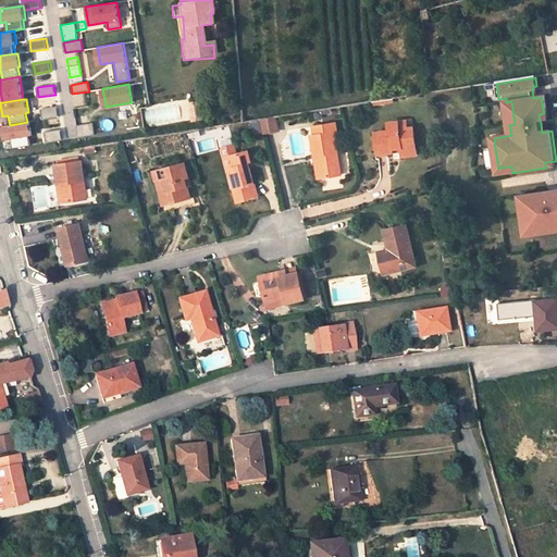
[(201,121),(200,101),(189,101),(190,121),(201,121)]
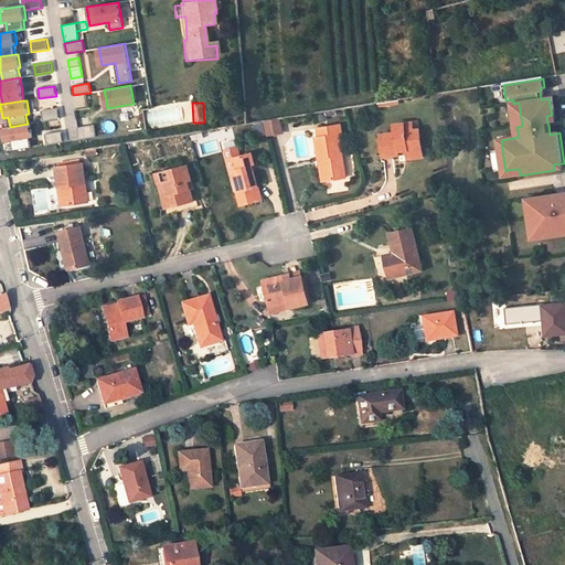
[(519,103),(513,104),(516,127),(522,126),(519,103)]
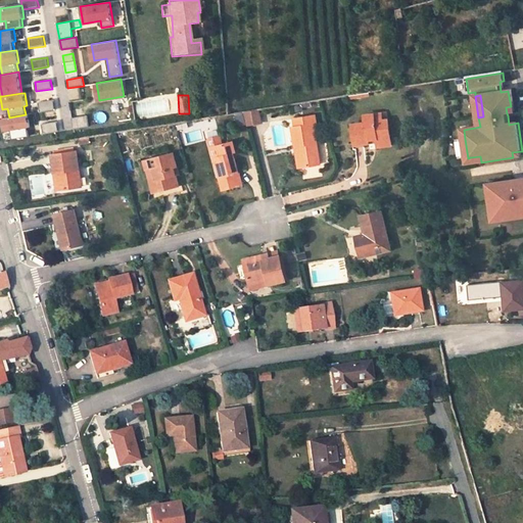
[(39,102),(40,112),(55,110),(53,100),(39,102)]
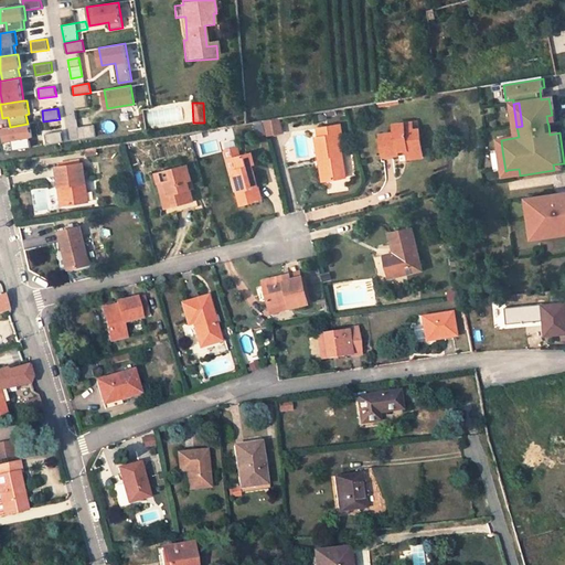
[(149,126),(183,124),(182,108),(148,109),(149,126)]
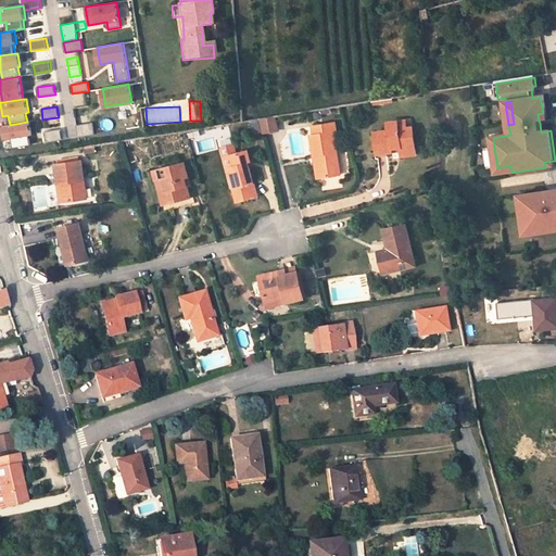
[(278,117),(262,121),(266,134),(281,131),(278,117)]
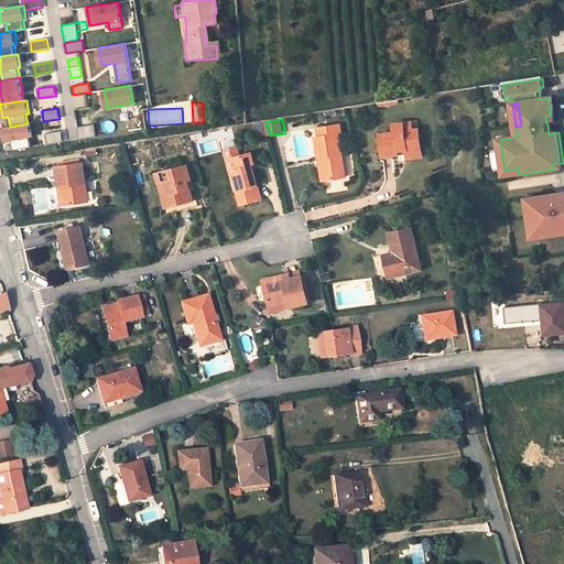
[(342,129),(340,121),(317,125),(318,133),(314,134),(317,154),(321,154),(324,176),(343,173),(336,130),(342,129)]
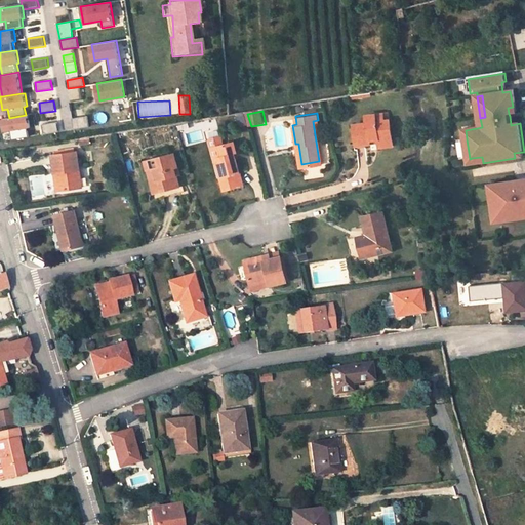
[(5,131),(11,130),(12,139),(29,136),(28,128),(30,127),(28,115),(26,115),(9,118),(3,119),(5,131)]
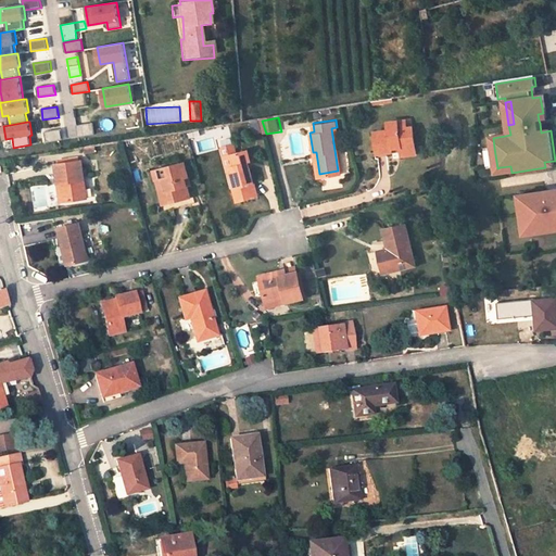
[(77,125),(78,137),(95,135),(93,123),(77,125)]
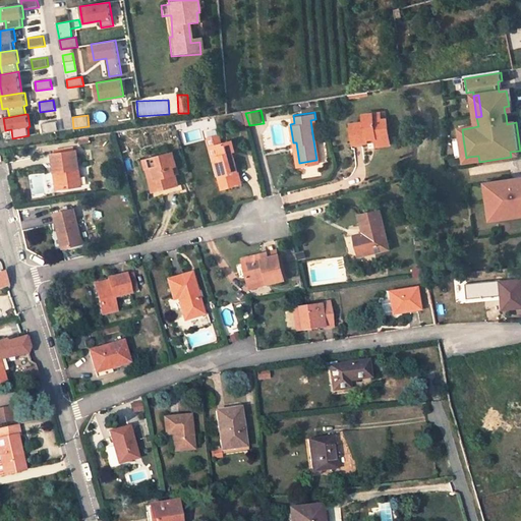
[(386,121),(380,122),(372,123),(371,116),(362,118),(363,124),(350,126),(353,147),(365,145),(365,140),(373,139),(373,143),(389,140),(386,121)]
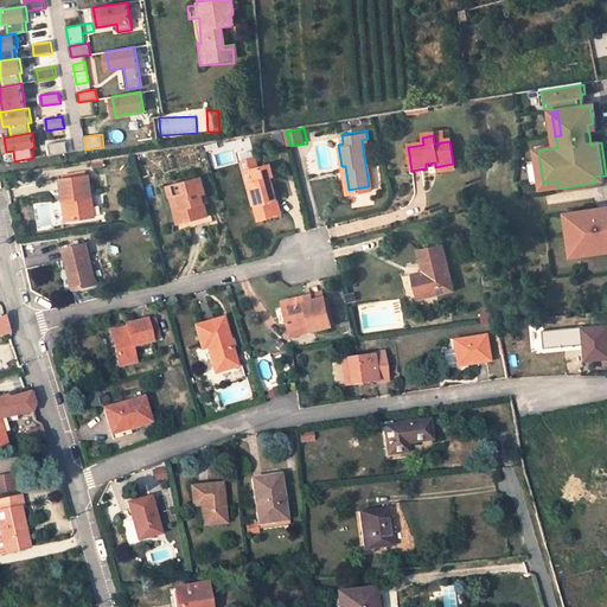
[(49,144),(51,155),(68,153),(66,141),(49,144)]
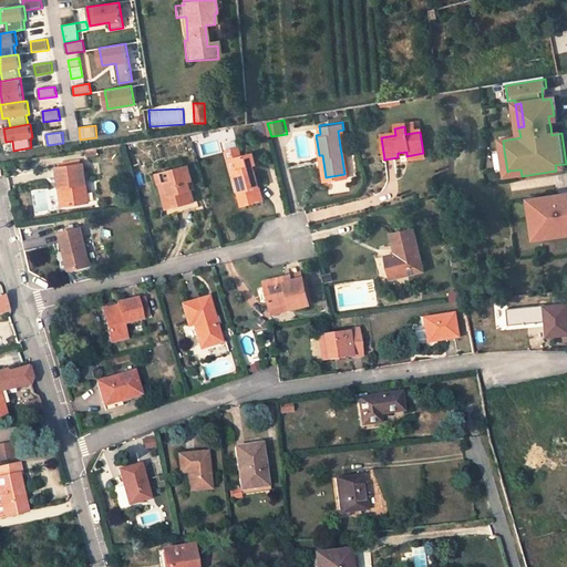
[(206,152),(219,150),(217,142),(204,145),(206,152)]
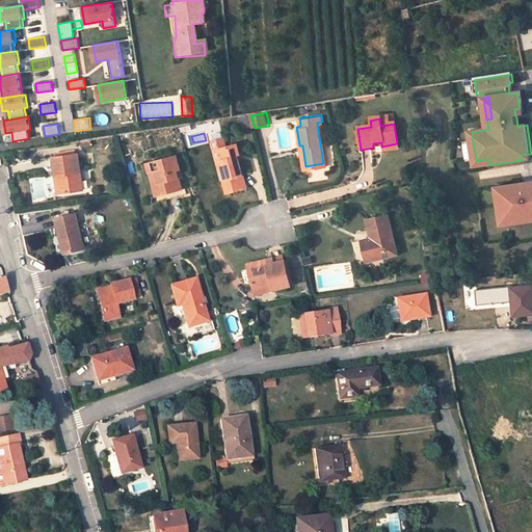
[(470,162),(476,161),(473,141),(467,142),(470,162)]
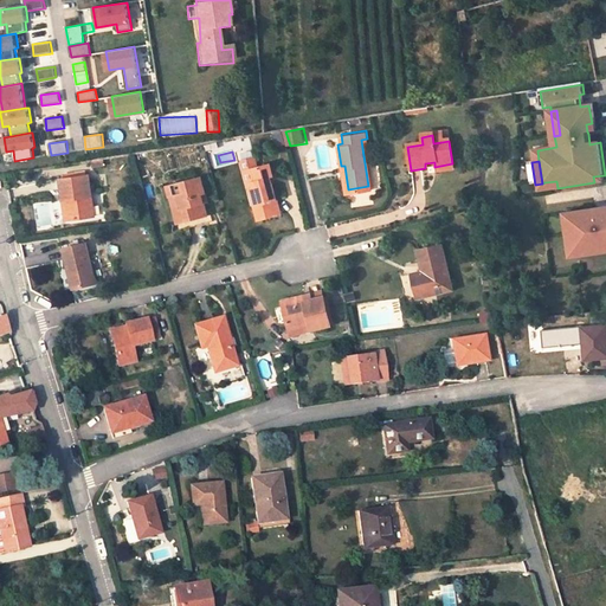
[(453,171),(452,163),(434,167),(436,174),(453,171)]
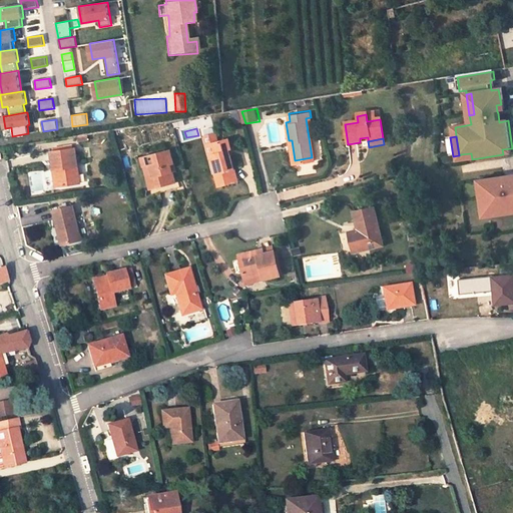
[(230,150),(227,139),(207,145),(209,156),(213,155),(218,174),(215,175),(218,187),(236,183),(228,151),(230,150)]
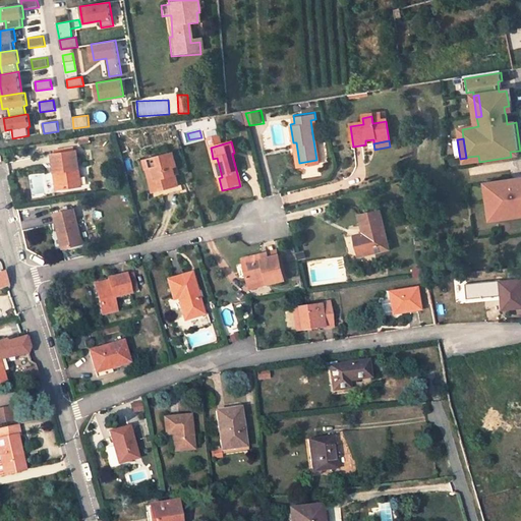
[(55,154),(52,154),(55,172),(57,172),(60,189),(80,186),(75,151),(73,151),(55,154)]
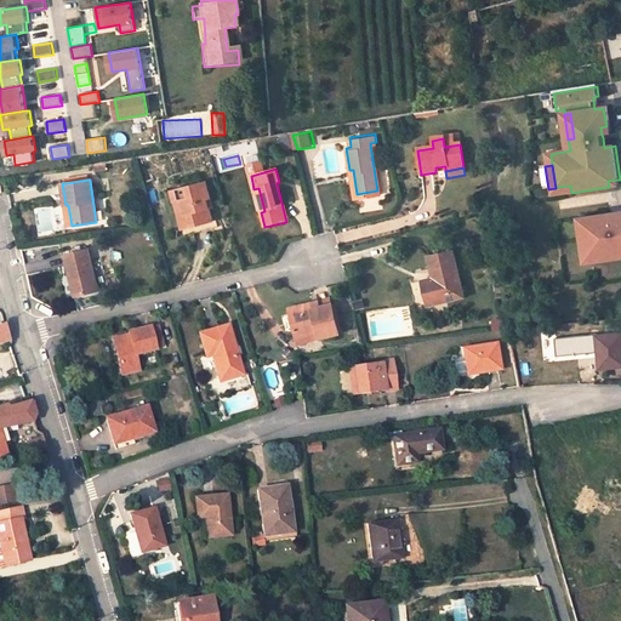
[(212,199),(208,183),(174,192),(178,204),(183,203),(188,218),(191,217),(194,228),(215,222),(209,200),(212,199)]
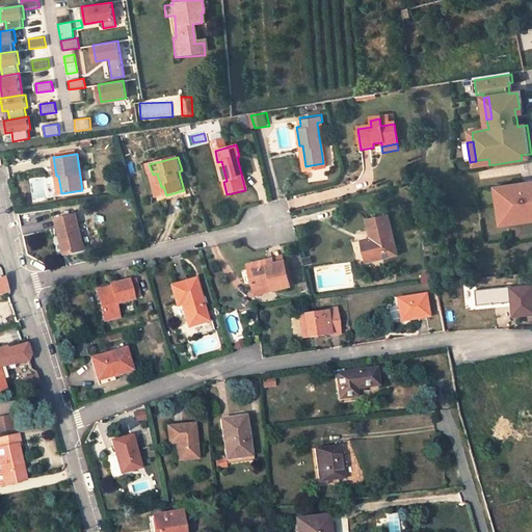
[(524,184),(503,187),(507,220),(511,219),(512,224),(531,221),(531,184),(526,185),(524,185),(524,184)]
